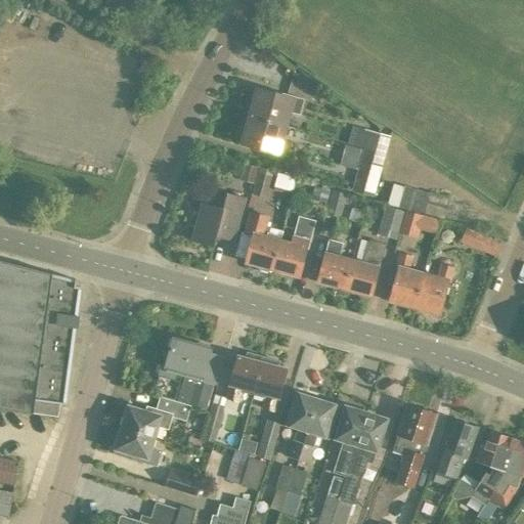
[(257,88),(249,116),(286,126),(289,112),(299,115),(303,101),(257,88)]
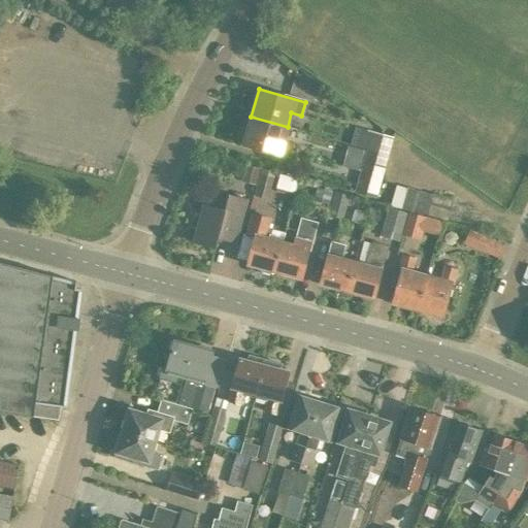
[(288,127),(251,117),(243,144),(290,157),(293,143),(284,141),(288,127)]
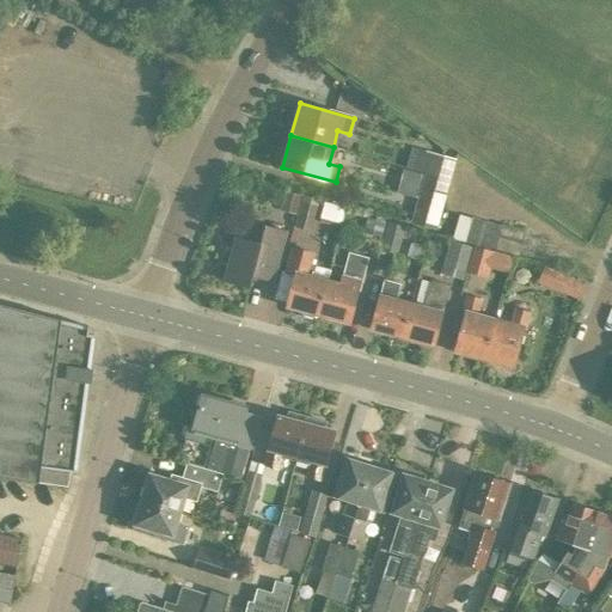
[(429,152),(423,172),(450,179),(456,159),(429,152)]
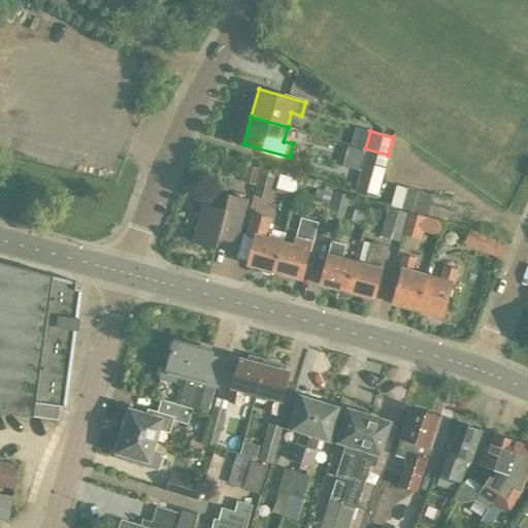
[(365,149),(362,161),(385,167),(388,155),(365,149)]
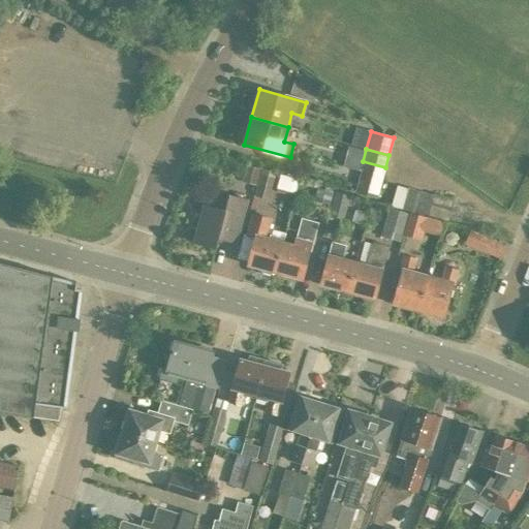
[(363,161),(360,174),(382,180),(385,167),(363,161)]
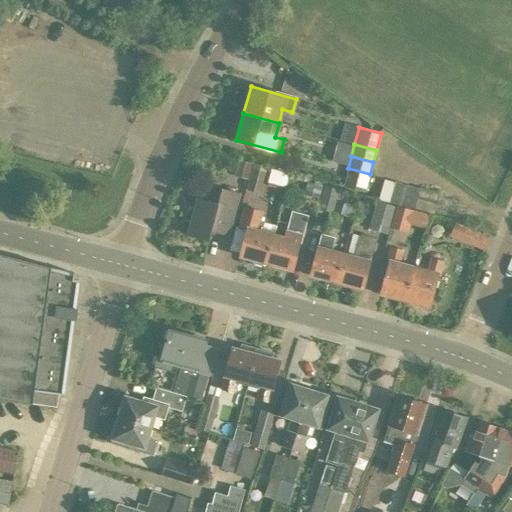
[(238,160),(234,176),(247,179),(251,163),(238,160)]
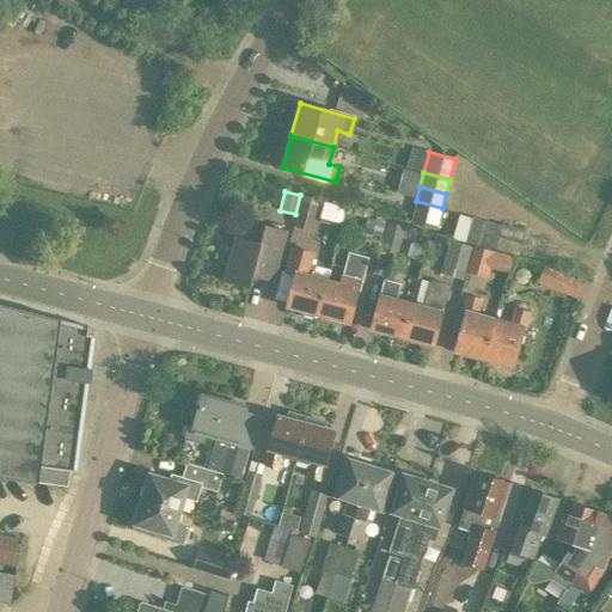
[(442,208),(416,201),(410,221),(436,230),(442,208)]
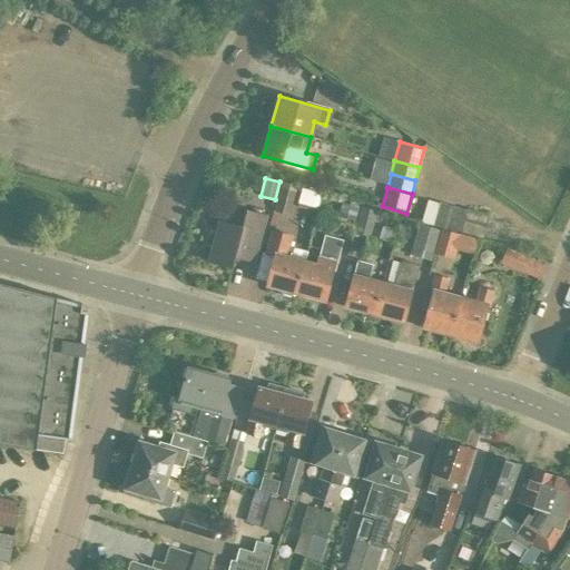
[(295,192),(281,188),(274,212),(290,216),(295,192)]
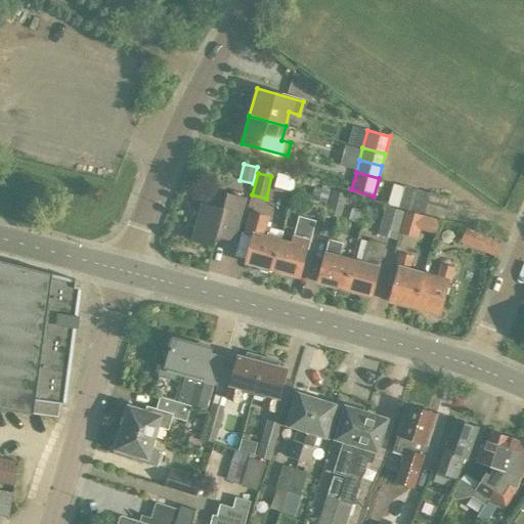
[(397,207),(409,211),(416,188),(403,185),(403,186),(397,207)]
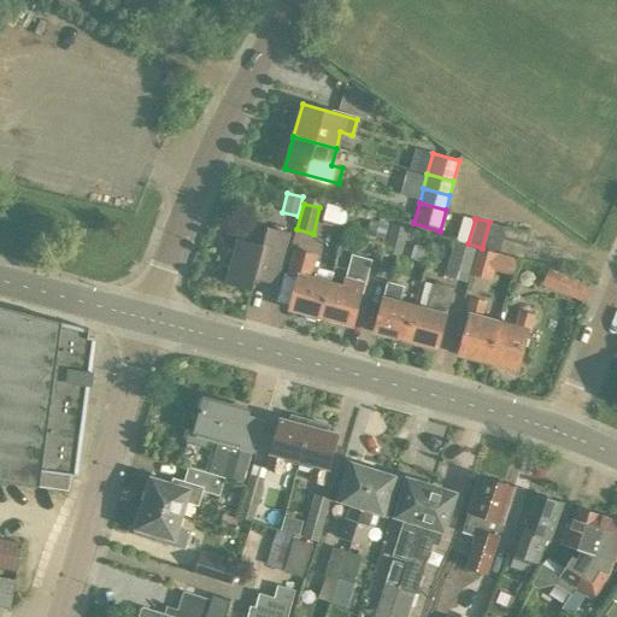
[(498,251),(501,238),(504,227),(489,222),(482,248),(494,252),(494,250),(498,251)]
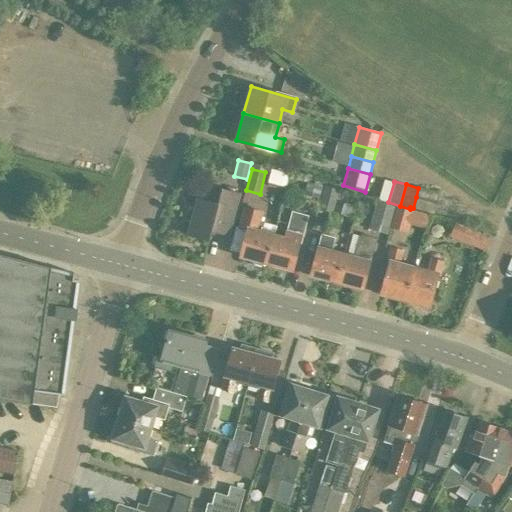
[(318,210),(332,214),(338,189),(324,185),(318,210)]
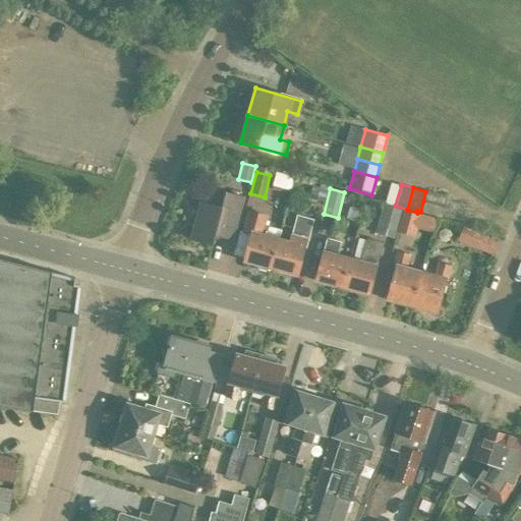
[(226,190),(222,206),(201,199),(190,237),(213,243),(215,234),(232,239),(244,195),(226,190)]
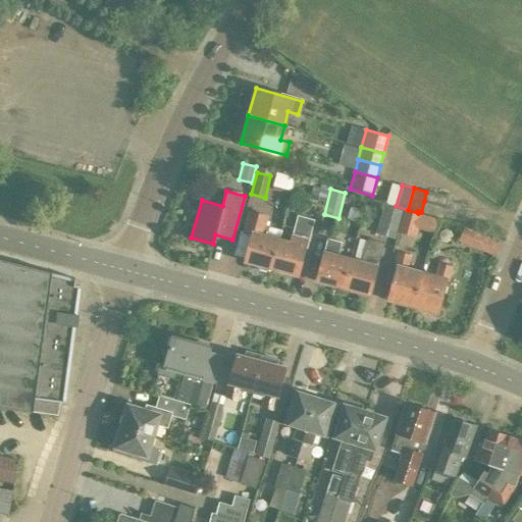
[(427,191),(426,192),(424,201),(446,207),(449,197),(427,191)]
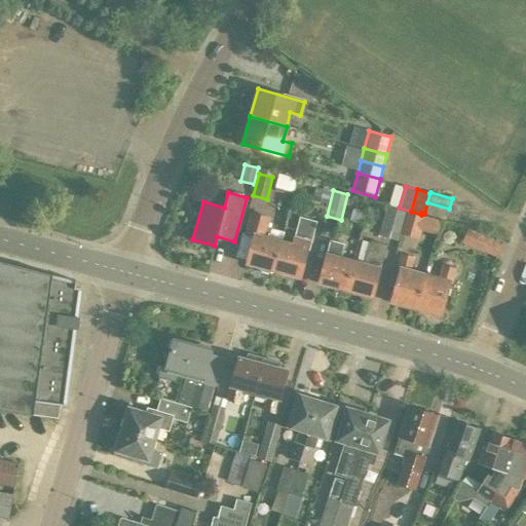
[(427,202),(424,214),(446,220),(449,209),(427,202)]
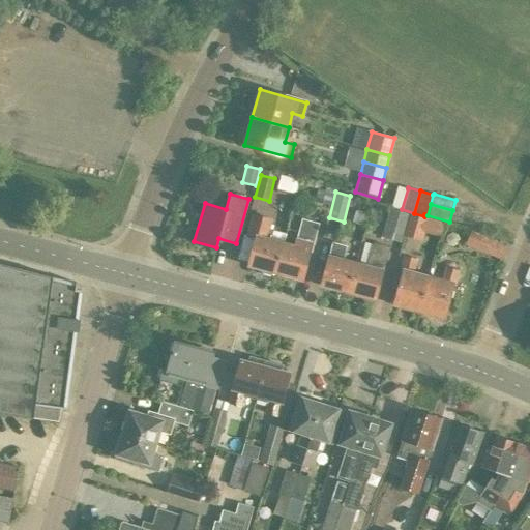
[(381,237),(401,242),(408,213),(389,208),(381,237)]
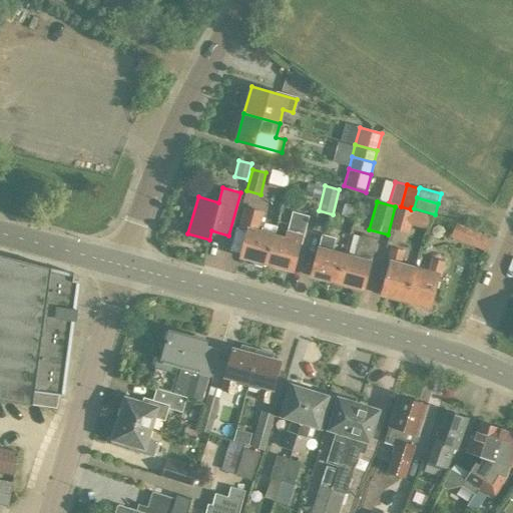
[(265,262),(267,263),(274,235),(258,230),(263,211),(244,206),(238,226),(247,229),(240,254),(253,259),(254,262),(262,264),(265,262)]
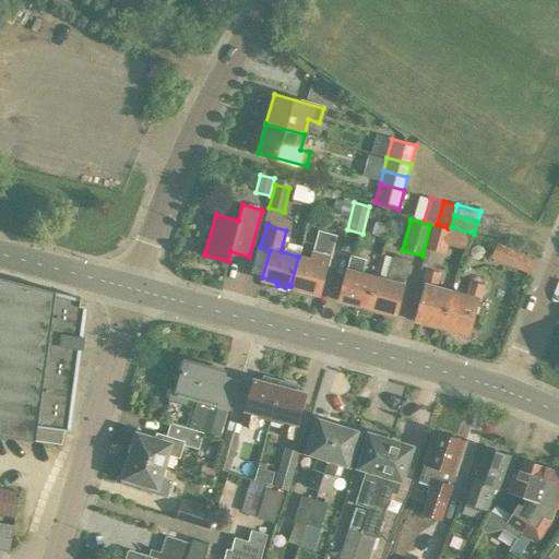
[(430,225),(423,256),(423,257),(425,248),(445,254),(451,230),(430,225)]
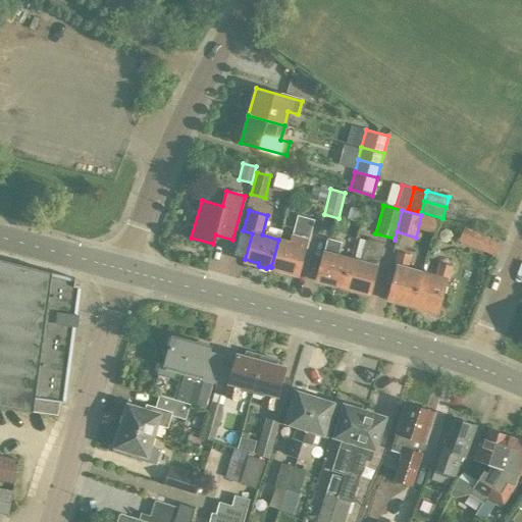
[(278,240),(271,267),(297,274),(312,219),(297,215),(290,243),(278,240)]
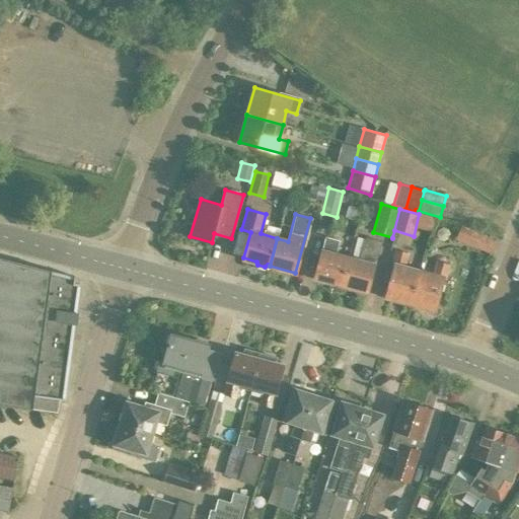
[(460,226),(455,239),(491,253),(496,241),(460,226)]
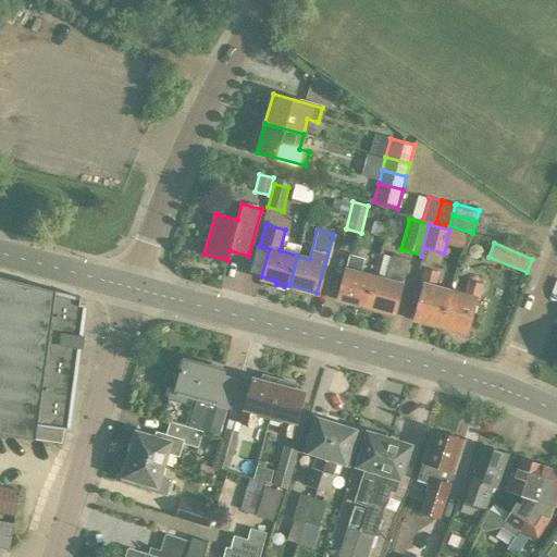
[(337,297),(366,306),(374,276),(360,273),(364,259),(350,255),(337,297)]
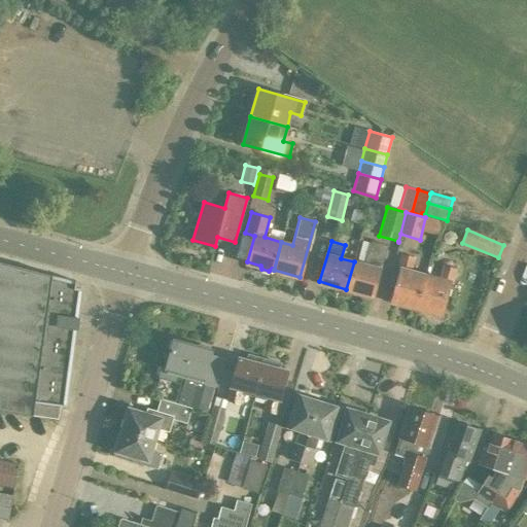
[(354,261),(346,289),(372,296),(387,245),(372,241),(364,265),(354,261)]
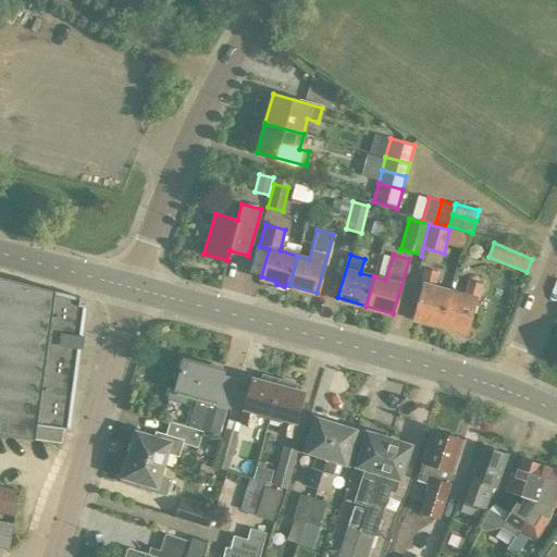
[(415,318),(441,325),(450,292),(434,287),(438,272),(424,268),(421,283),(424,284),(415,318)]
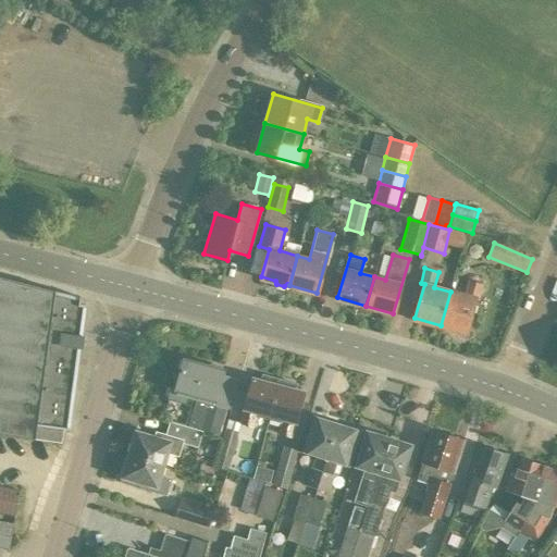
[(0,434),(61,443),(63,429),(67,430),(85,306),(79,306),(81,299),(56,293),(57,292),(0,276),(0,434)]
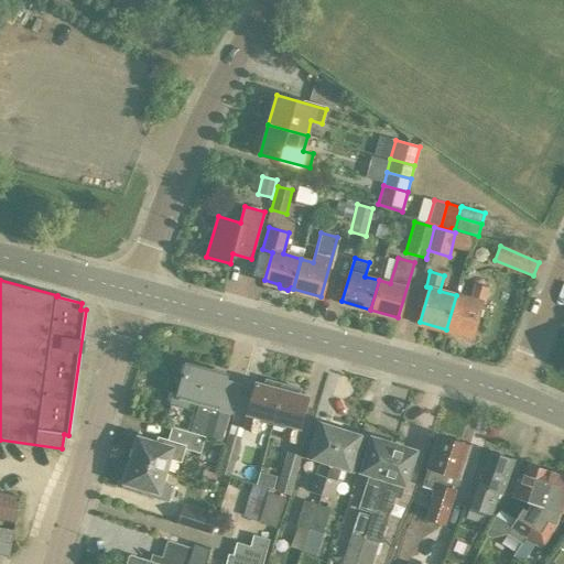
[(456,295),(446,329),(472,336),(480,304),(484,305),(488,289),(475,283),(470,299),(456,295)]
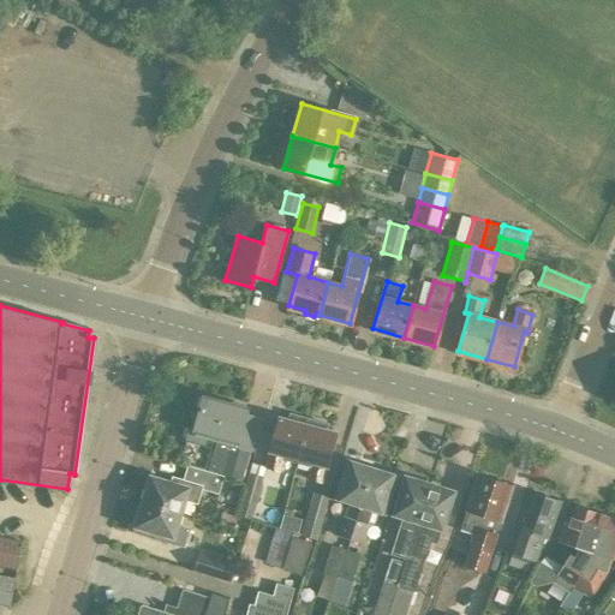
[(203,398),(193,430),(238,442),(246,410),(203,398)]
